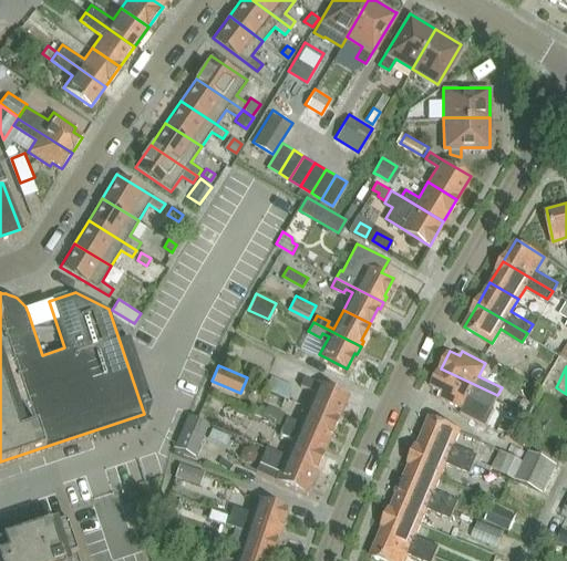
[(493,404),(497,395),(441,369),(433,384),(443,388),(440,394),(464,406),(470,393),(493,404)]
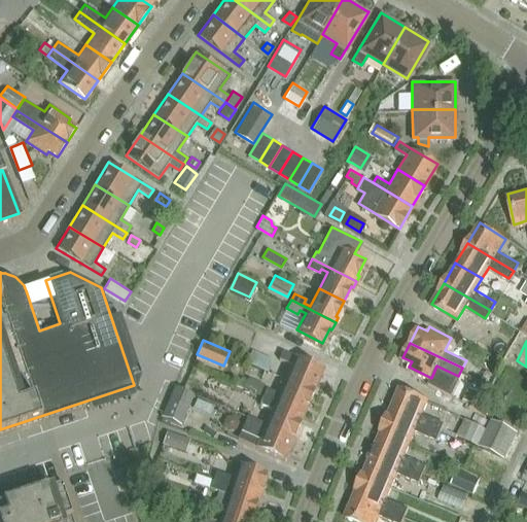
[(268,370),(273,357),(252,348),(247,360),(268,370)]
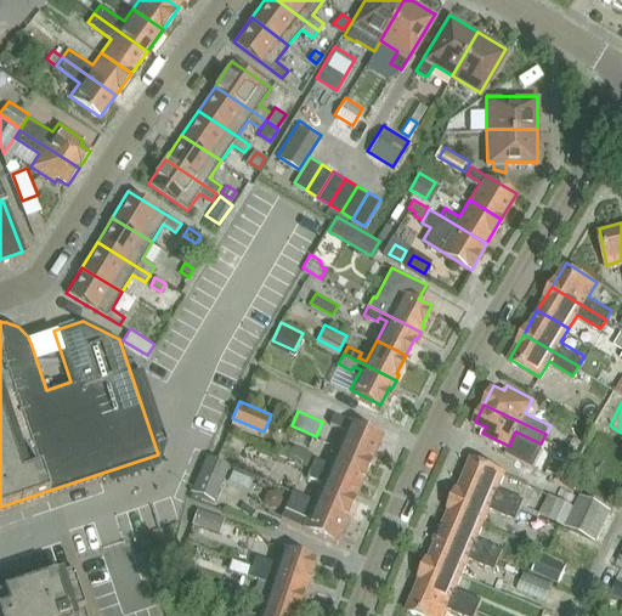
[(346,424),(338,445),(371,459),(383,431),(334,411),(331,420),(340,425),(341,422),(346,424)]
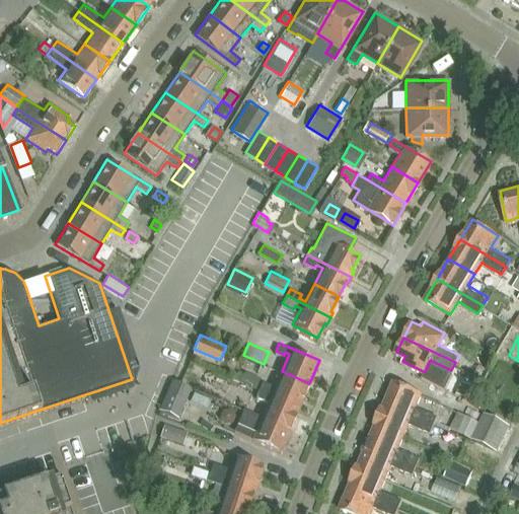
[(490,368),(476,361),(471,371),(485,378),(490,368)]
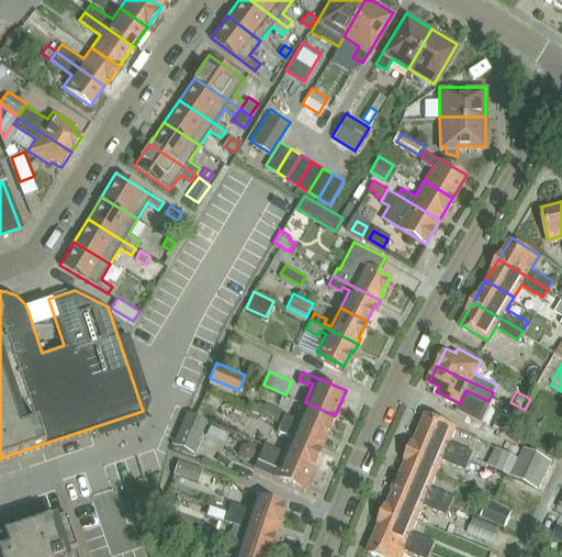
[(277,420),(282,408),(265,400),(259,412),(277,420)]
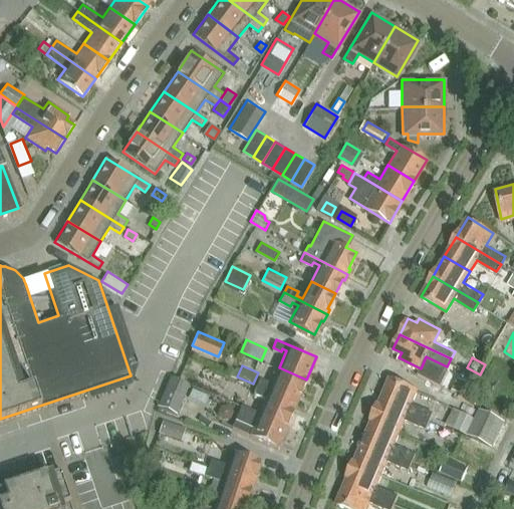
[(478,373),(462,366),(453,388),(468,395),(478,373)]
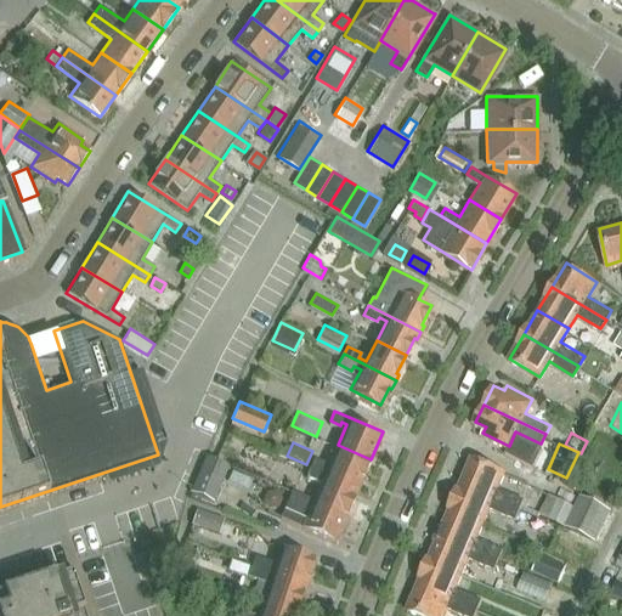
[(360,486),(371,459),(338,445),(329,464),(323,462),(326,459),(315,455),(311,464),(360,486)]
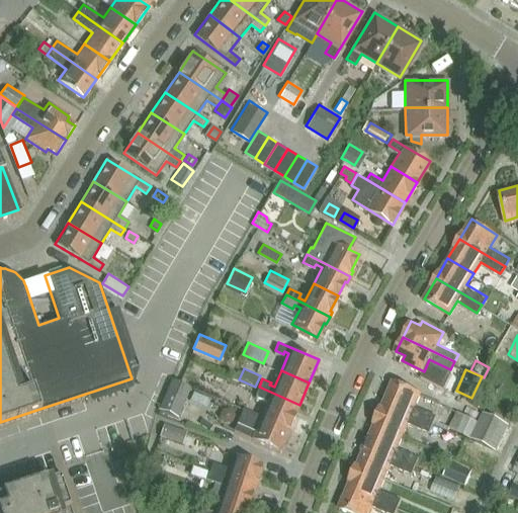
[(159,408),(178,416),(191,386),(172,377),(159,408)]
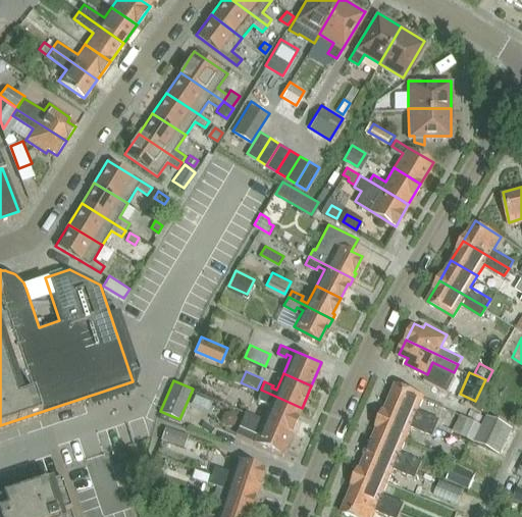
[(440,416),(419,408),(424,395),(397,383),(387,405),(436,425),(440,416)]
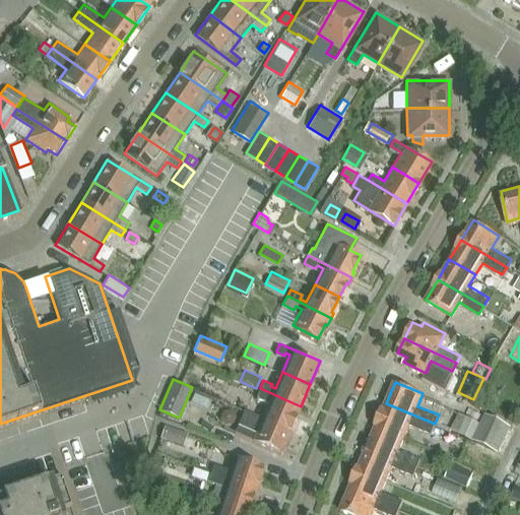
[(270,399),(263,415),(290,428),(301,406),(260,388),(256,396),(264,400),(266,397),(270,399)]
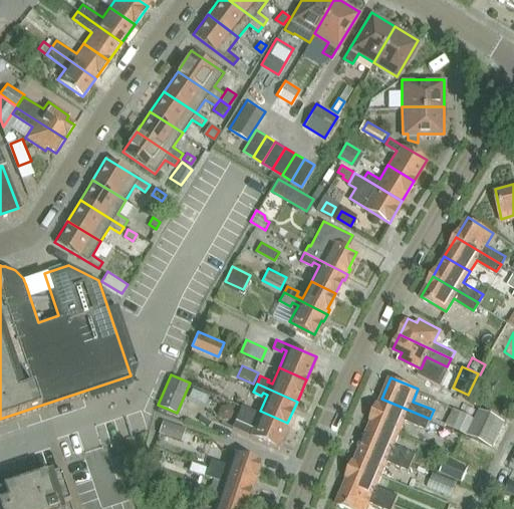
[(381,399),(373,419),(401,431),(406,418),(426,427),(430,419),(381,399)]
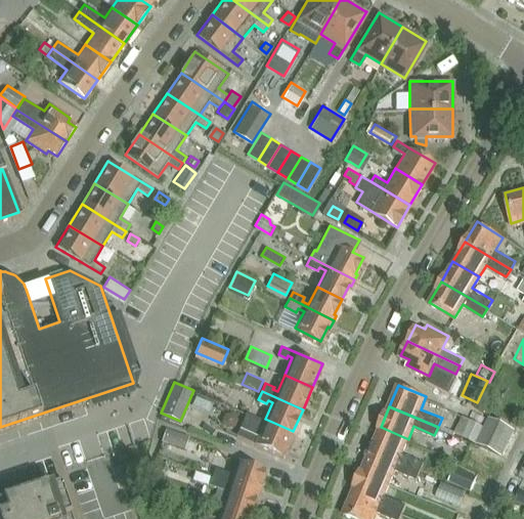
[(282,455),(293,431),(265,419),(264,422),(244,413),(234,433),(282,455)]
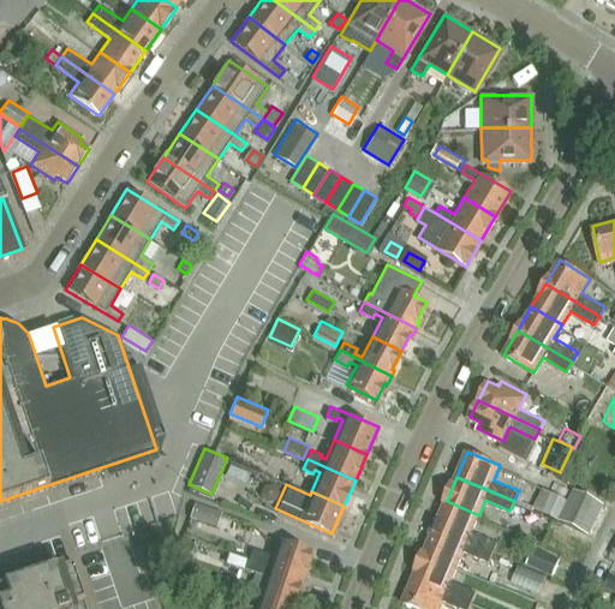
[(532,507),(587,533),(602,502),(574,489),(568,501),(541,488),(532,507)]
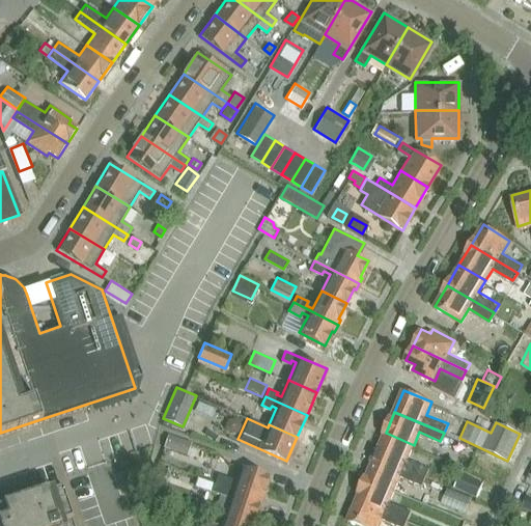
[(187,453),(192,440),(168,432),(163,445),(187,453)]
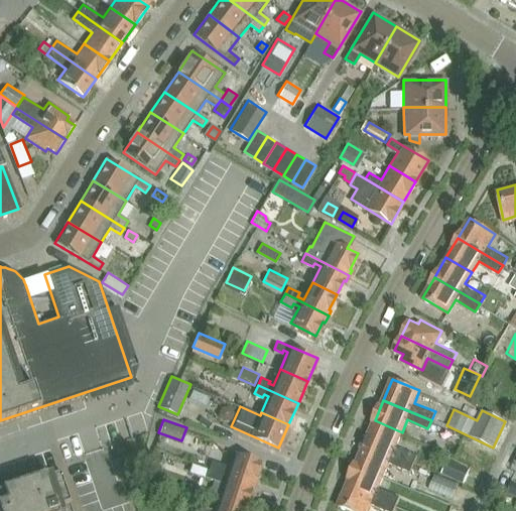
[(396,445),(402,432),(375,420),(366,441),(414,462),(417,454),(396,445)]
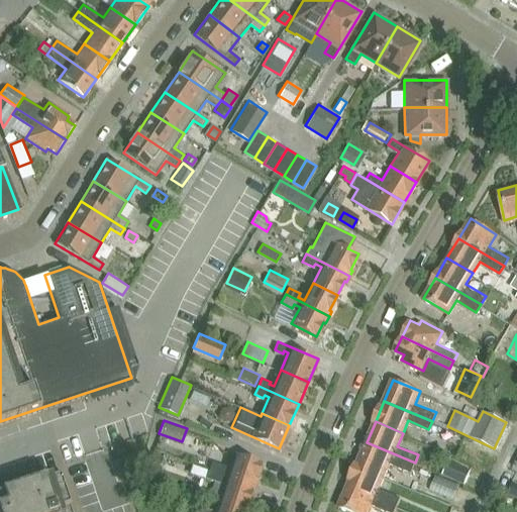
[(367,442),(357,463),(385,475),(391,462),(411,471),(415,463),(367,442)]
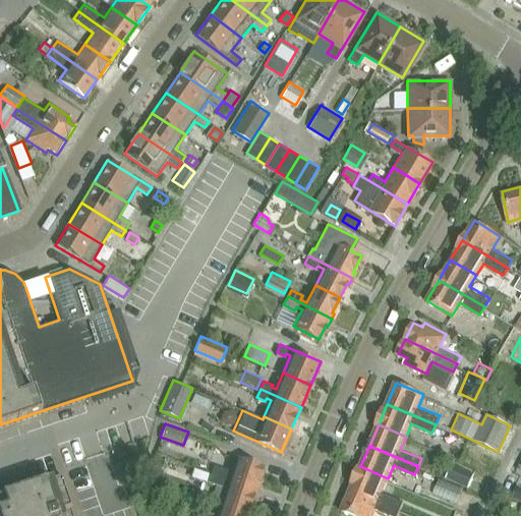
[(215,466),(212,474),(258,490),(261,483),(258,482),(264,466),(237,458),(231,475),(225,473),(226,470),(215,466)]
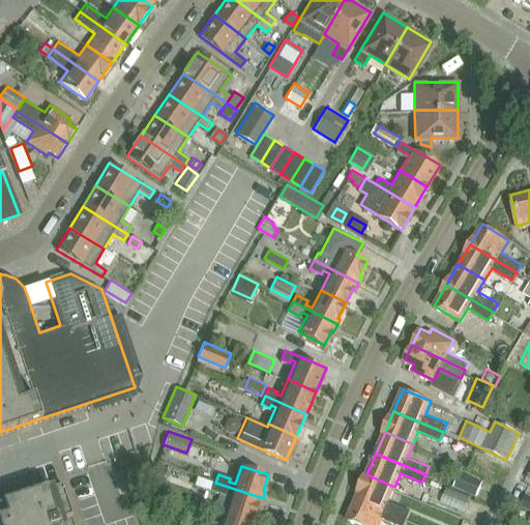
[(481,480),(459,470),(452,485),(475,495),(481,480)]
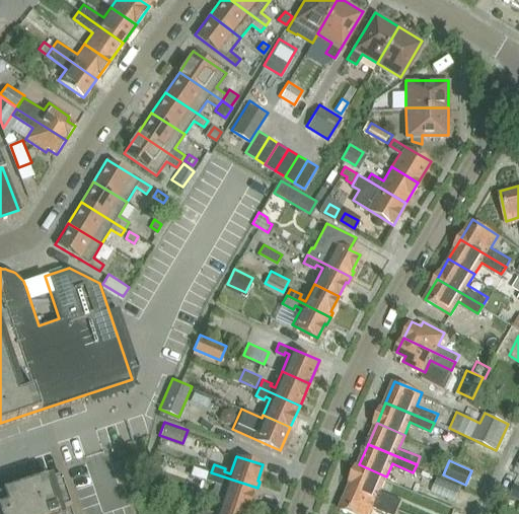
[(381,489),(386,476),(359,464),(351,486),(399,506),(402,498),(381,489)]
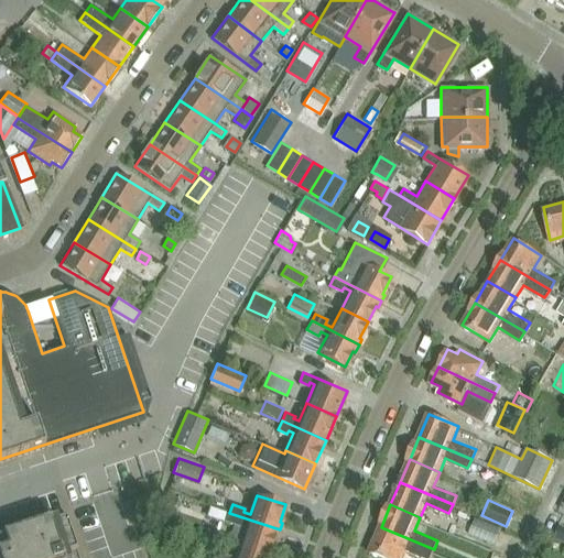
[(38,557),(60,551),(77,545),(66,512),(0,533),(0,557),(38,557)]
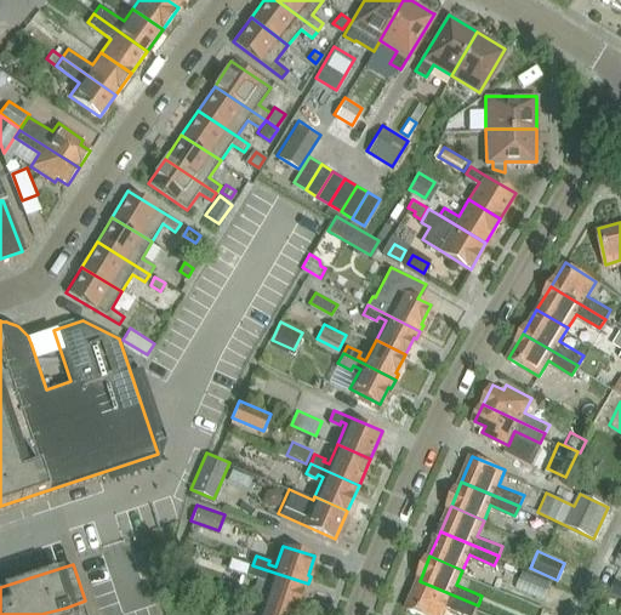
[(306,591),(308,584),(252,565),(250,575),(263,580),(265,575),(272,578),(266,598),(297,609),(303,591),(306,591)]
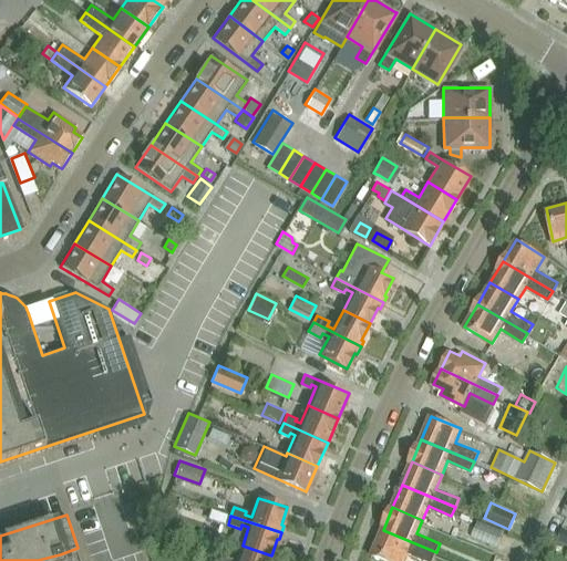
[(424,522),(422,532),(444,539),(446,528),(424,522)]
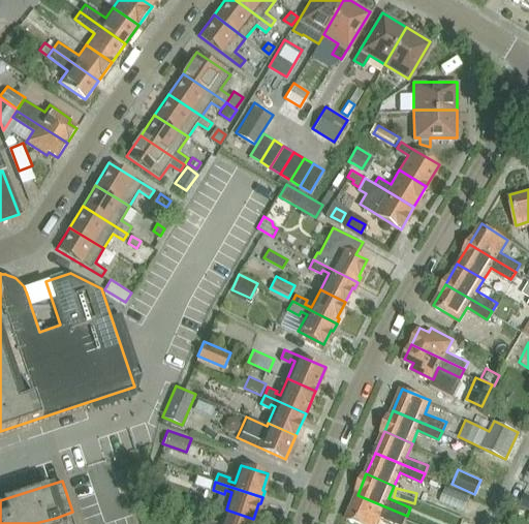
[(518,502),(528,507),(528,492),(524,490),(518,502)]
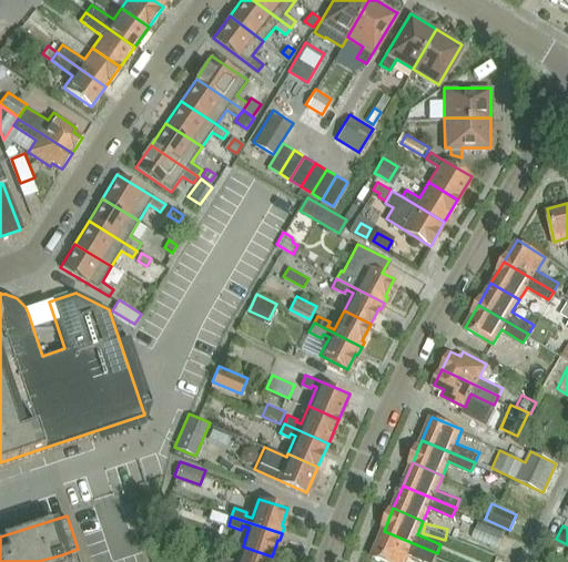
[(433,561),(437,553),(384,531),(374,554),(393,561),(405,561),(409,552),(432,561),(433,561)]
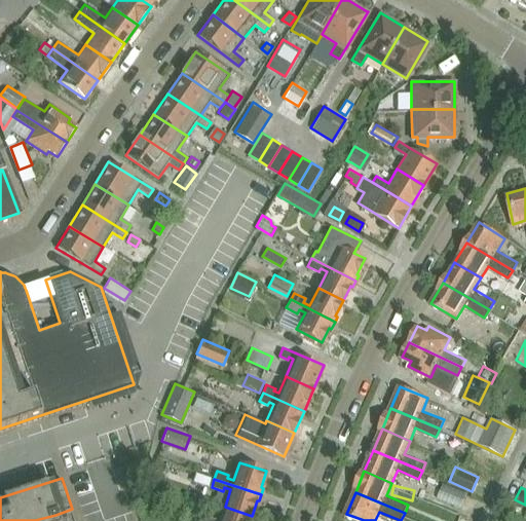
[(250,520),(252,516),(225,507),(220,520),(213,520),(214,519),(201,515),(199,520),(250,520)]
